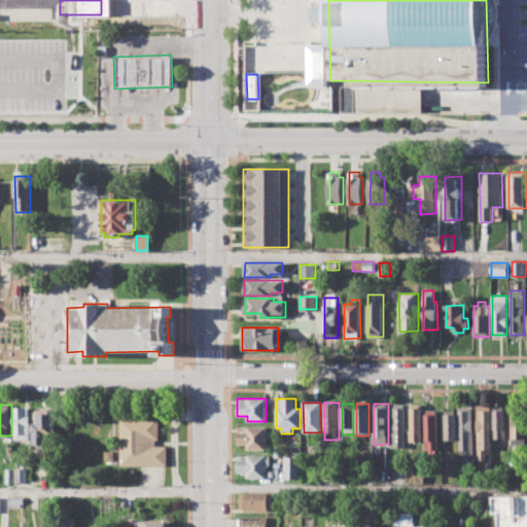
[(394,405),(394,432),(391,432),(391,448),(406,448),(406,405),(394,405)]
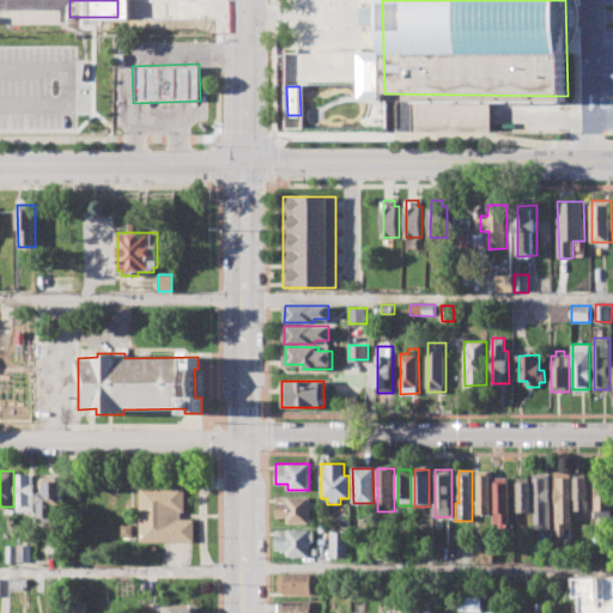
[(477,471),(477,514),(491,514),(491,471),(477,471)]
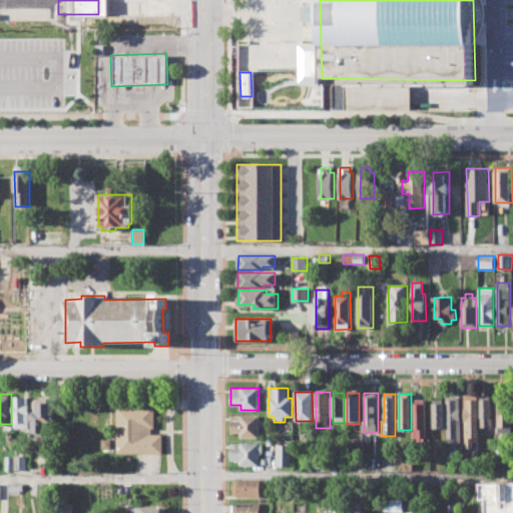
[(463,394),(464,448),(471,448),(471,442),(478,442),(477,394),(463,394)]
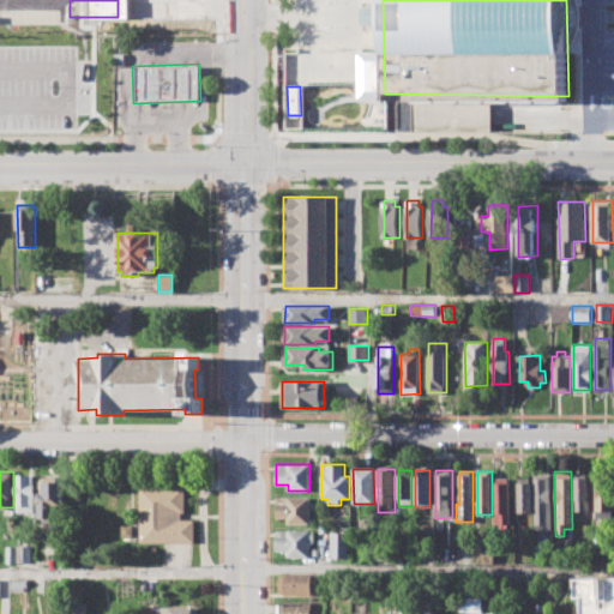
[(594,471),(594,511),(613,511),(612,471),(594,471)]
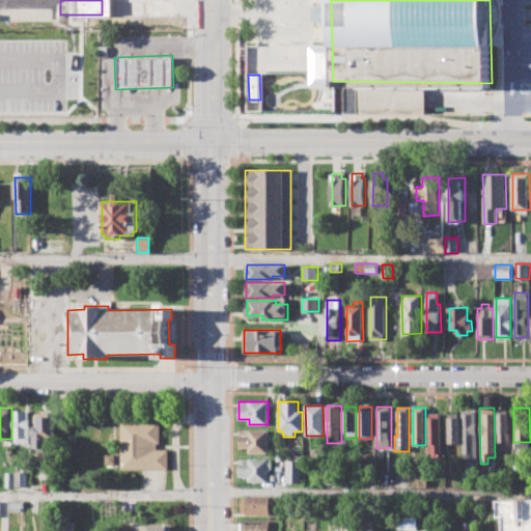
[(496,410),(496,442),(509,442),(509,410),(496,410)]
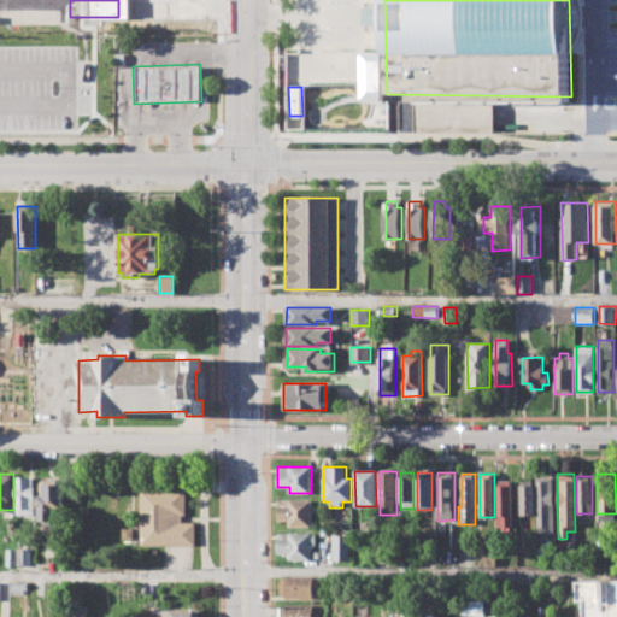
[(18,477),(18,515),(35,513),(34,477),(18,477)]
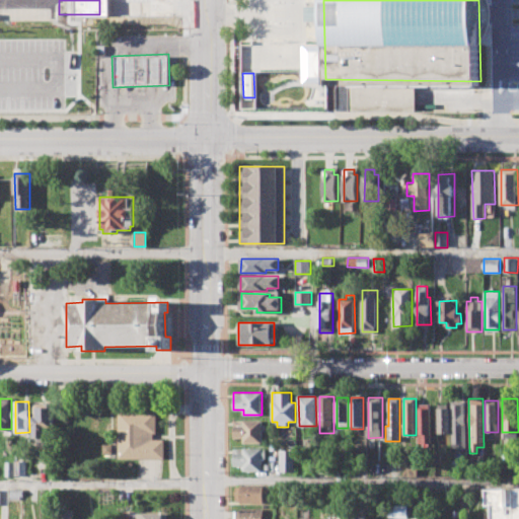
[(452,401),(451,446),(465,446),(465,401),(452,401)]
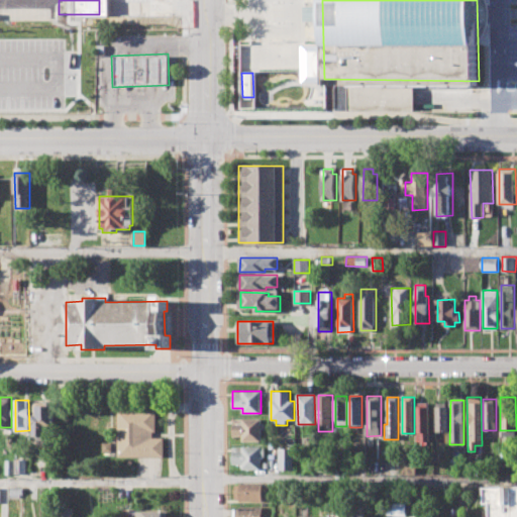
[(417,403),(417,440),(429,440),(429,403),(417,403)]
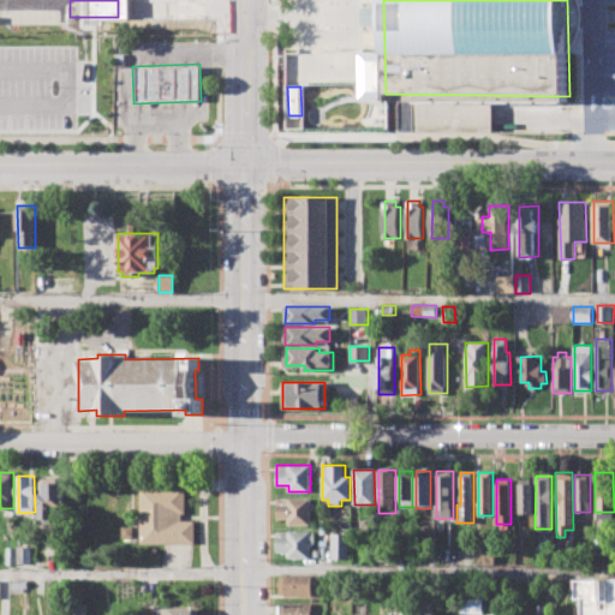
[(518,479),(518,515),(532,515),(532,479),(518,479)]
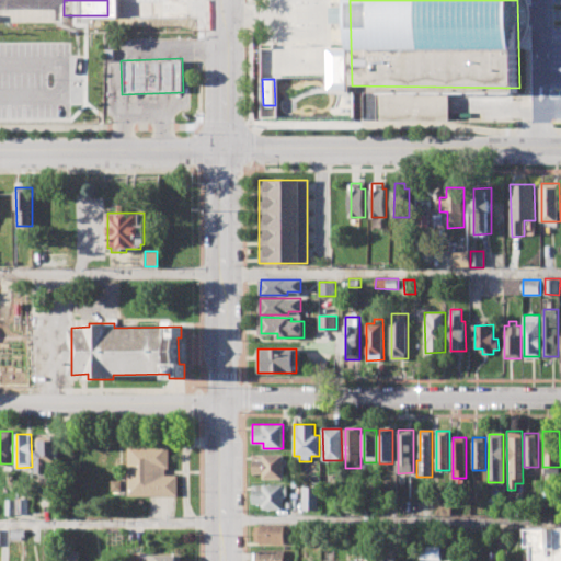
[(36,473),(35,438),(60,438),(60,461),(50,461),(50,473),(36,473)]
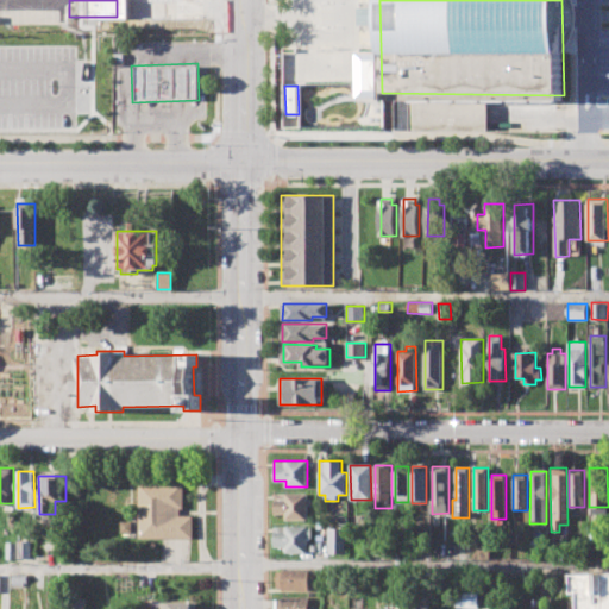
[(139,538),(139,482),(184,482),(186,507),(180,507),(180,515),(192,515),(192,537),(139,538)]
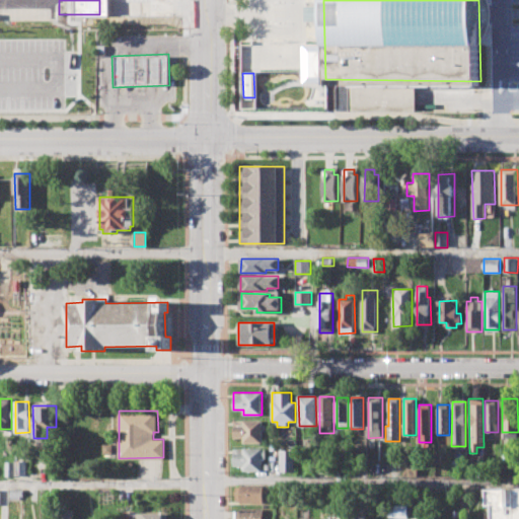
[(234,421),(262,420),(263,443),(243,443),(243,437),(234,437),(234,421)]
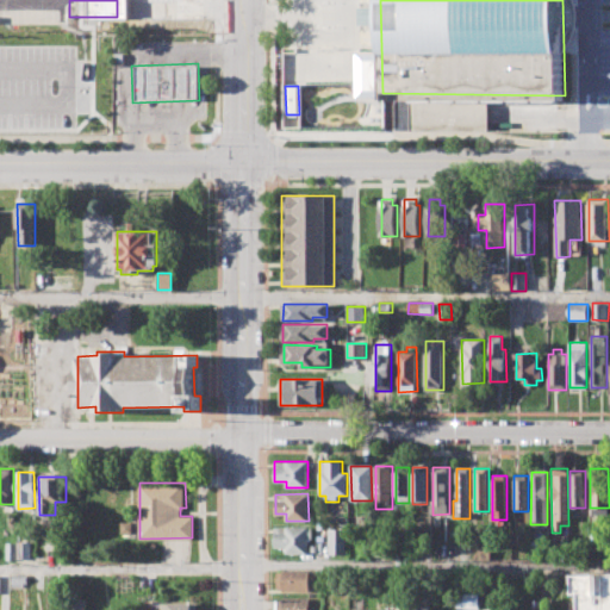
[(122,521),(132,521),(132,533),(122,533),(122,521)]
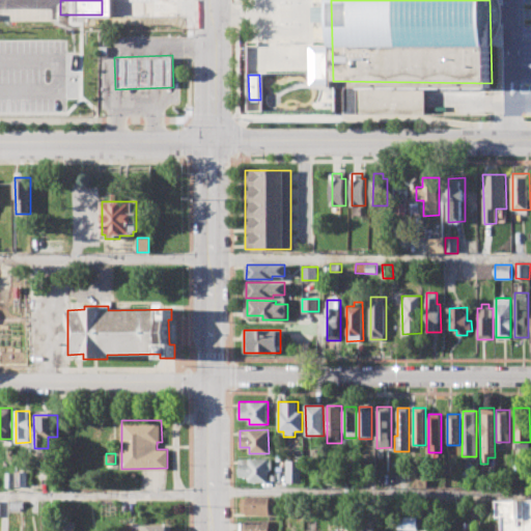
[(240,459),(272,459),(272,468),(268,468),(268,482),(249,482),(249,476),(240,476),(240,459)]
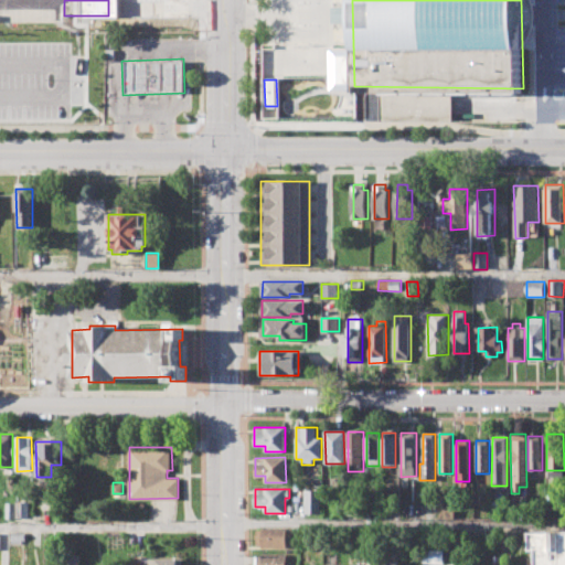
[(304,491),(321,490),(321,514),(305,514),(304,491)]
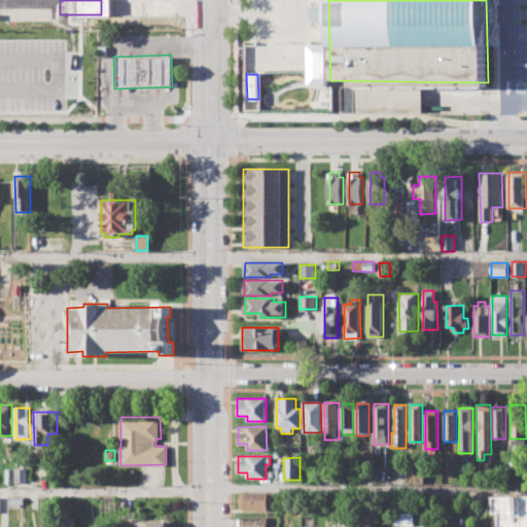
[(16,467),(26,467),(26,483),(16,483),(16,467)]
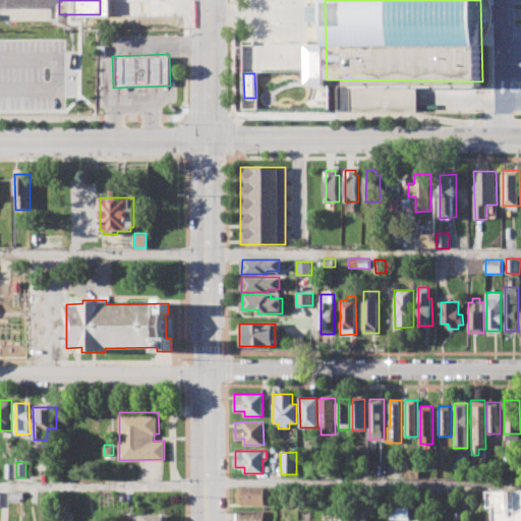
[(4,463),(13,463),(13,477),(4,477),(4,463)]
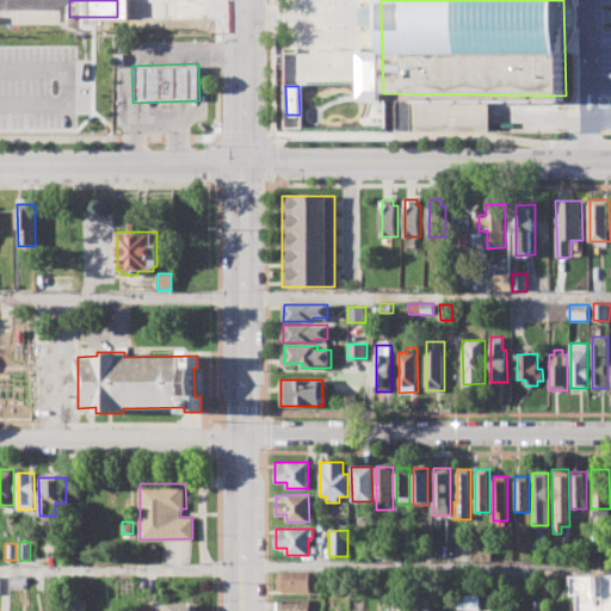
[(279,572),(315,572),(315,593),(279,593),(279,572)]
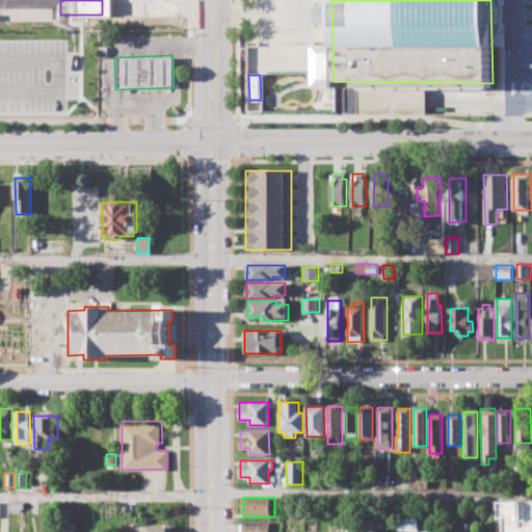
[(9,501),(23,501),(23,512),(9,512),(9,501)]
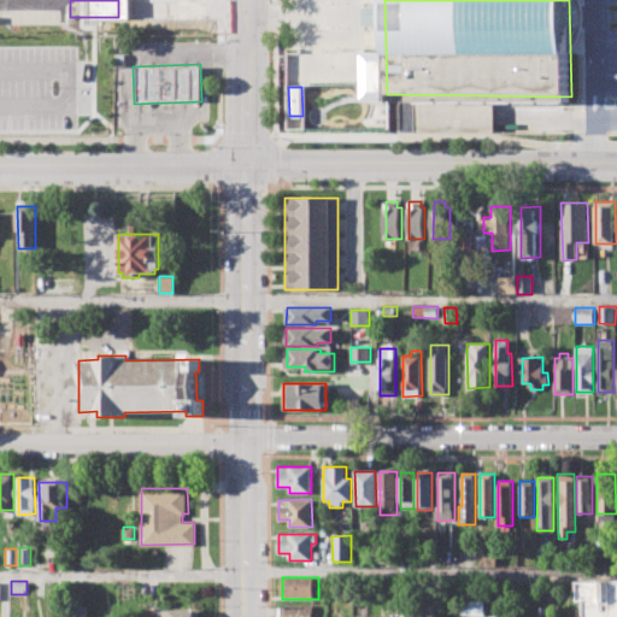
[(616,616),(585,616),(585,601),(579,601),(579,582),(616,581),(616,616)]
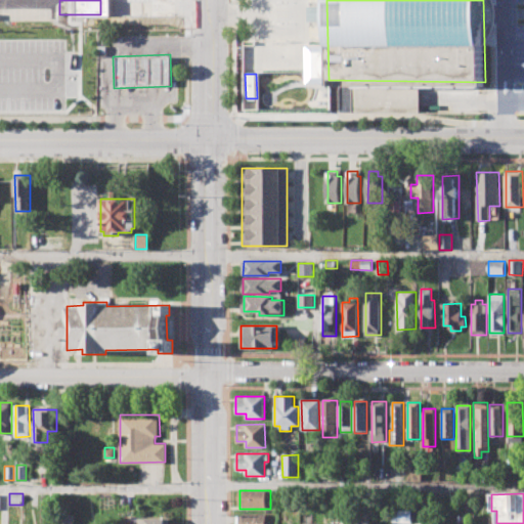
[(393,522),(393,509),(413,509),(413,522),(393,522)]
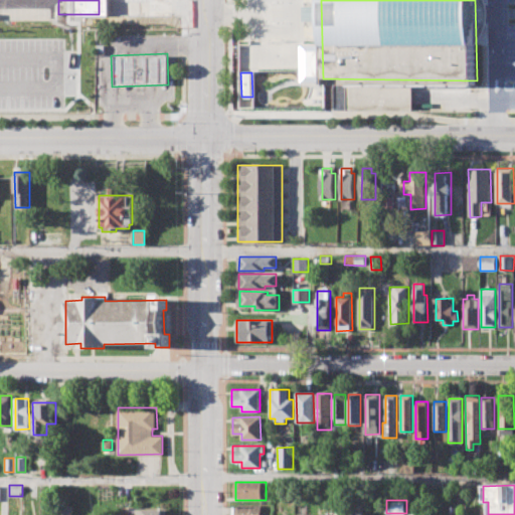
[(58,514),(58,506),(72,505),(72,514),(58,514)]
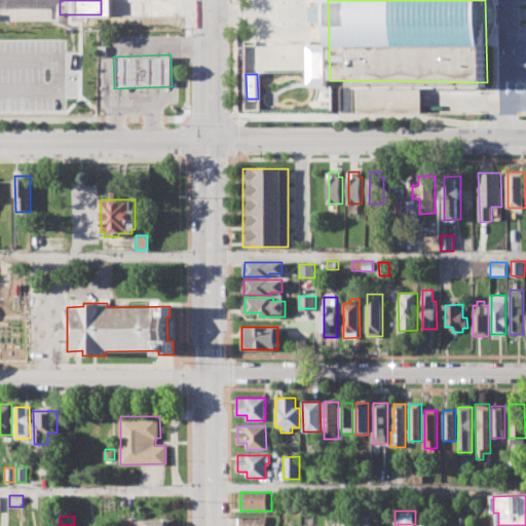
[(239,525),(239,517),(267,516),(267,522),(273,522),(273,525),(239,525)]
